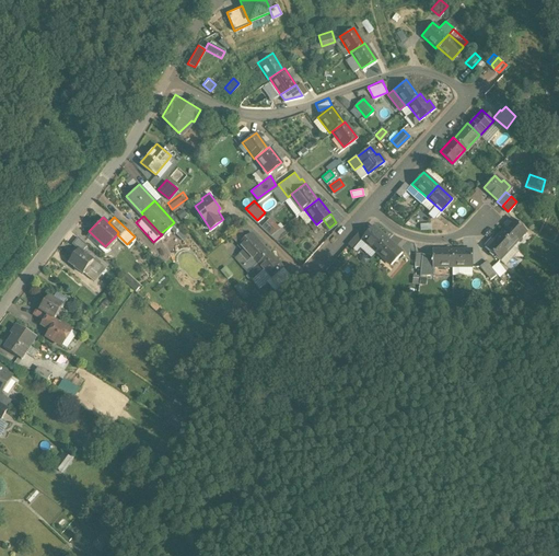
[(268,217),(261,223),(270,231),(277,226),(268,217)]
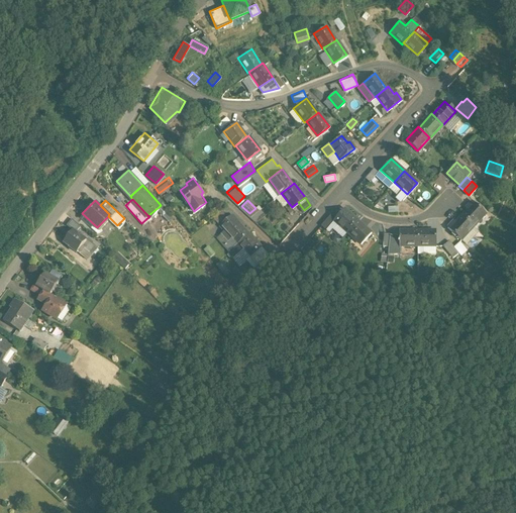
[(485,212),(472,200),(466,207),(468,208),(460,215),(473,225),(485,212)]
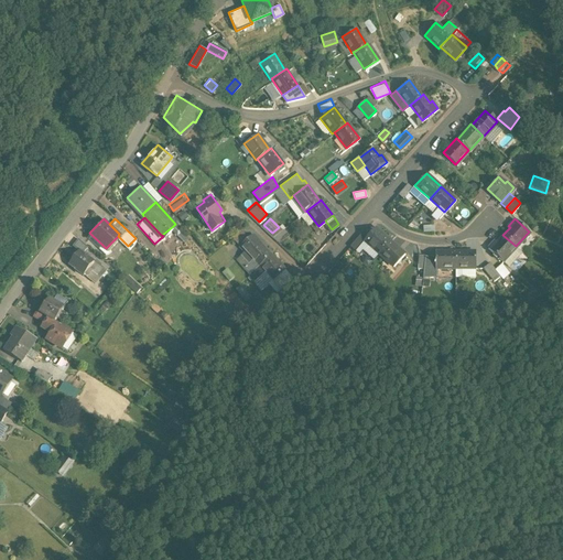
[(320,228),(314,221),(310,224),(316,232),(320,228)]
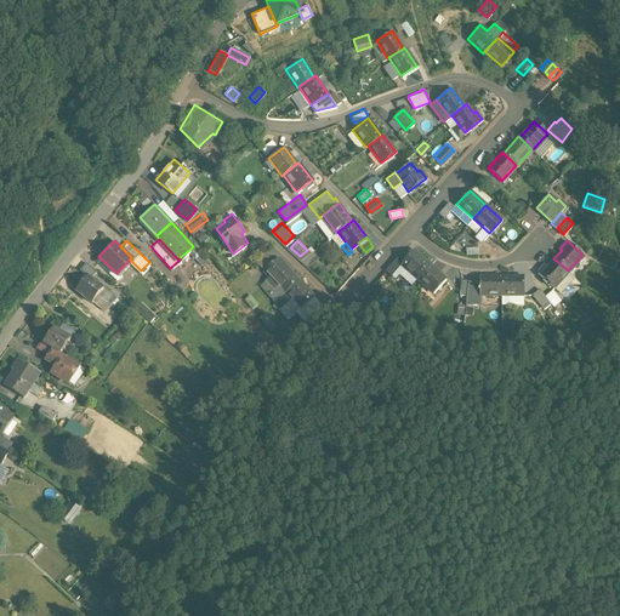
[(313,250),(300,260),(303,264),(317,256),(313,250)]
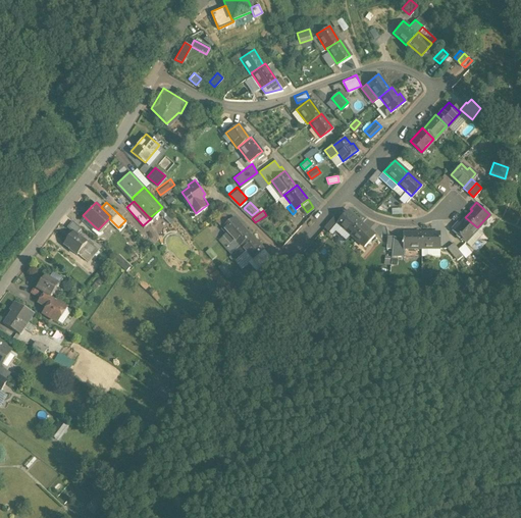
[(361,222),(347,210),(336,222),(350,235),(361,222)]
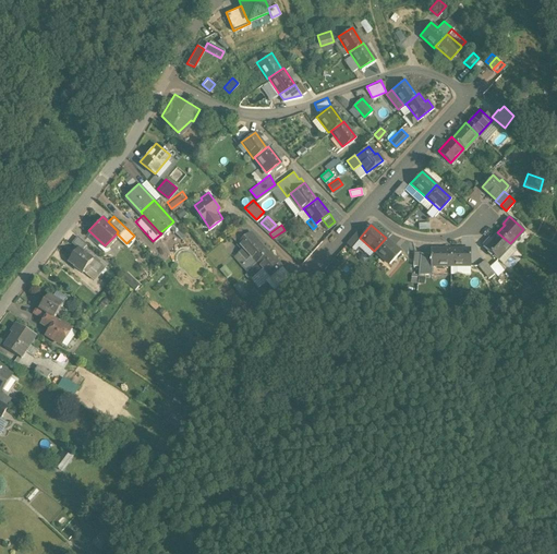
[(233,238),(242,231),(239,227),(230,233),(233,238)]
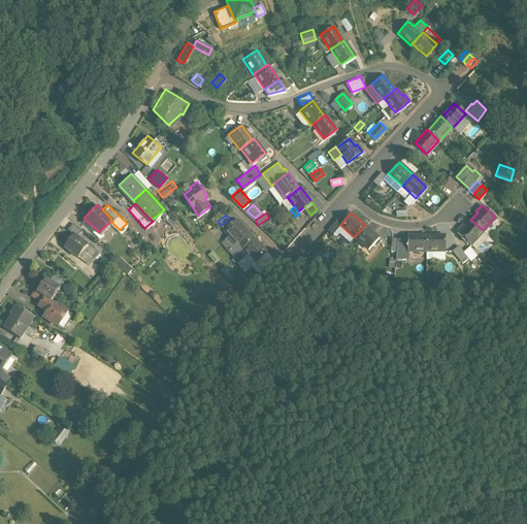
[(224,229),(229,234),(241,224),(236,218),(224,229)]
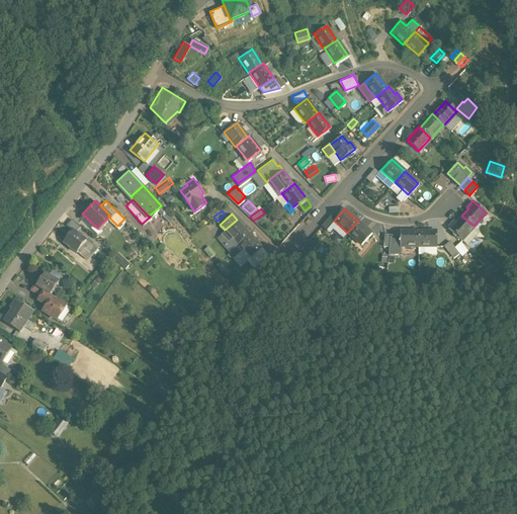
[(79,224),(71,216),(65,222),(71,227),(75,230),(79,224)]
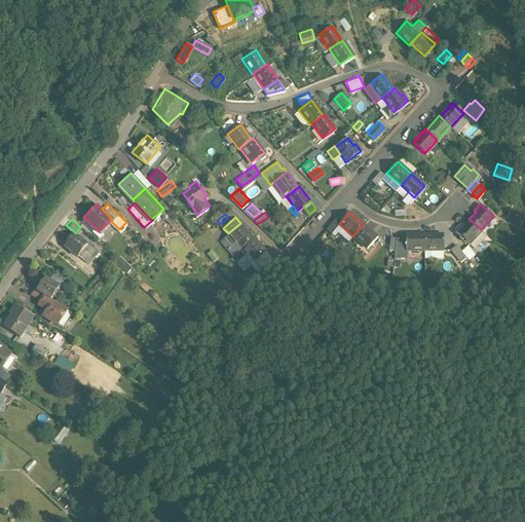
[(481,229),(469,219),(463,225),(461,224),(454,230),(456,232),(469,244),(481,229)]
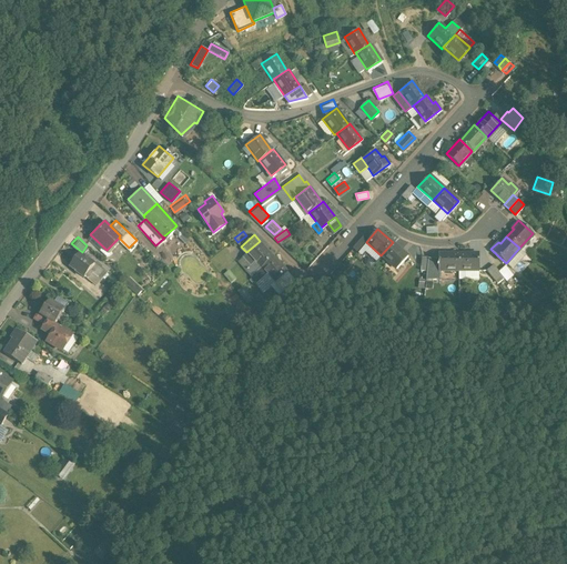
[(273,255),(260,241),(246,252),(260,268),(261,267),(273,255)]
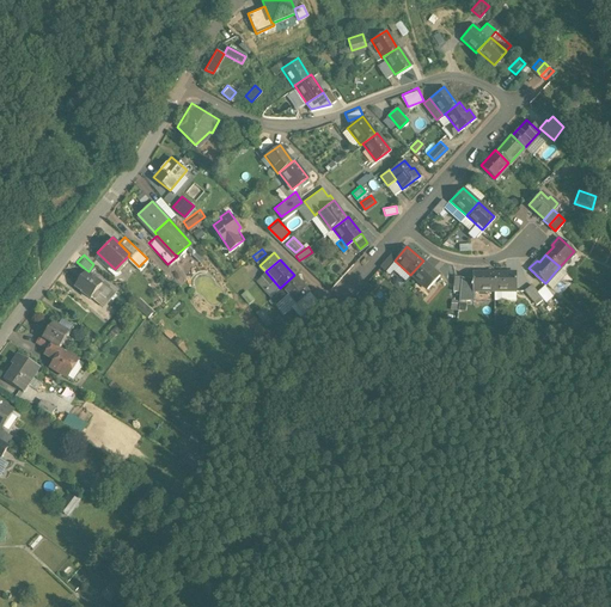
[(423,261),(410,275),(427,289),(439,275),(423,261)]
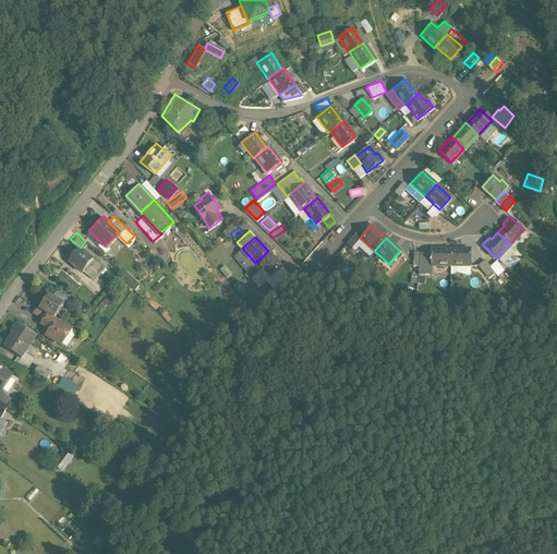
[(76,244),(67,256),(73,262),(81,268),(86,262),(92,256),(81,248),(76,244)]
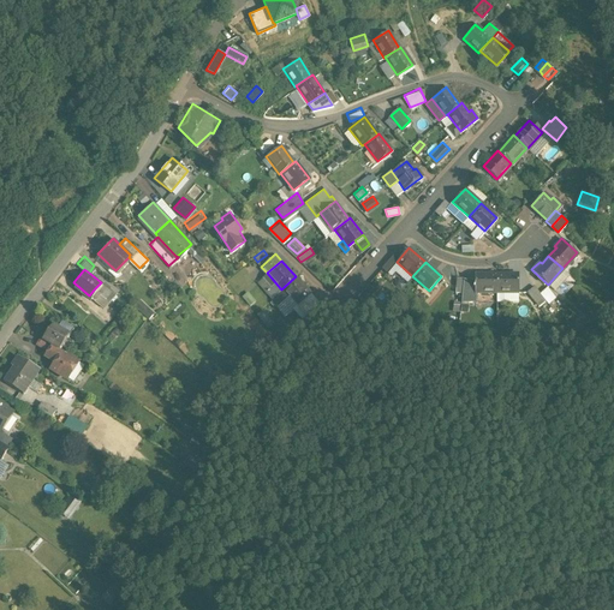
[(496,274),(475,274),(475,280),(475,293),(496,292),(496,274)]
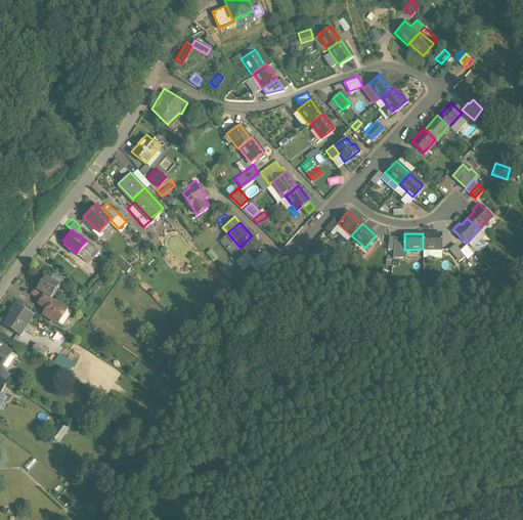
[(441,249),(441,233),(423,233),(423,249),(441,249)]
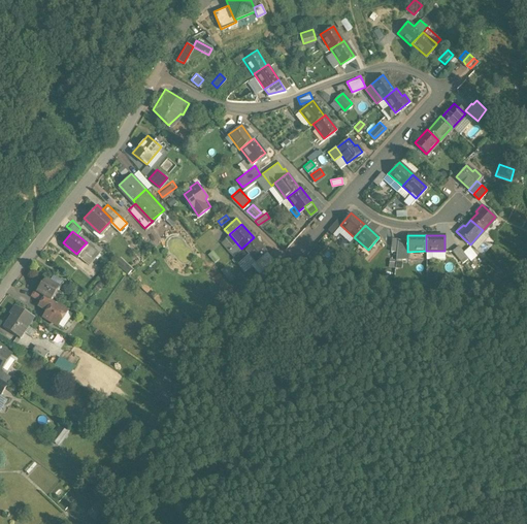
[(266,251),(254,237),(242,248),(255,262),(266,251)]
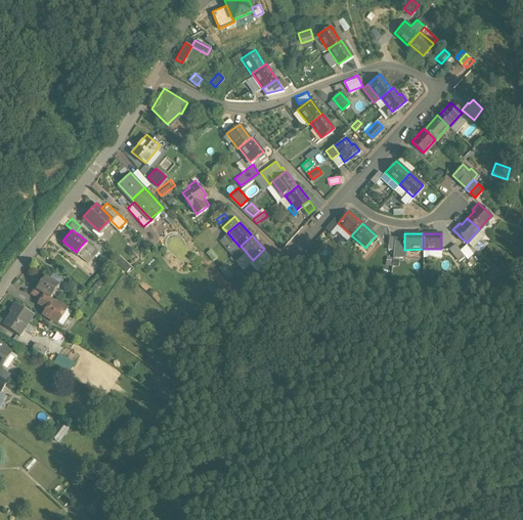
[(394,239),(393,250),(393,257),(404,257),(404,250),(404,239),(394,239)]
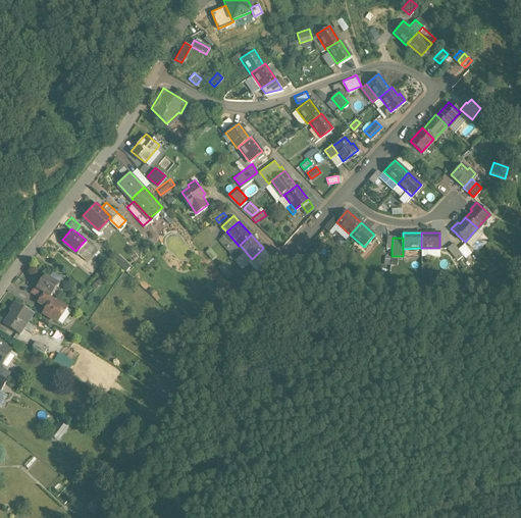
[(86,240),(81,245),(89,251),(93,246),(86,240)]
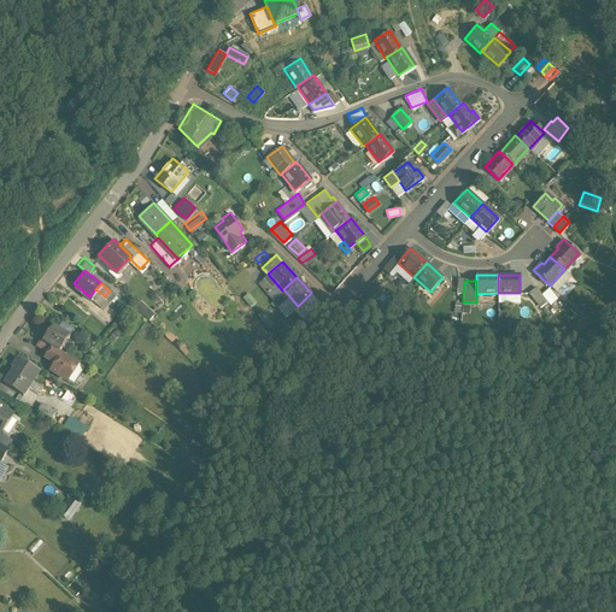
[(540,306),(547,301),(541,294),(535,287),(528,292),(540,306)]
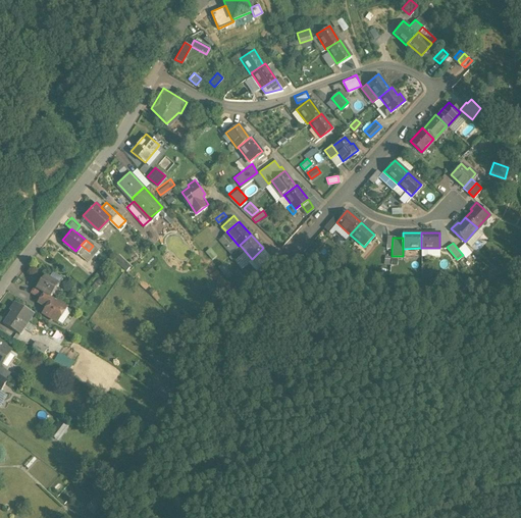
[(464,244),(458,249),(463,255),(464,257),(470,252),(464,244)]
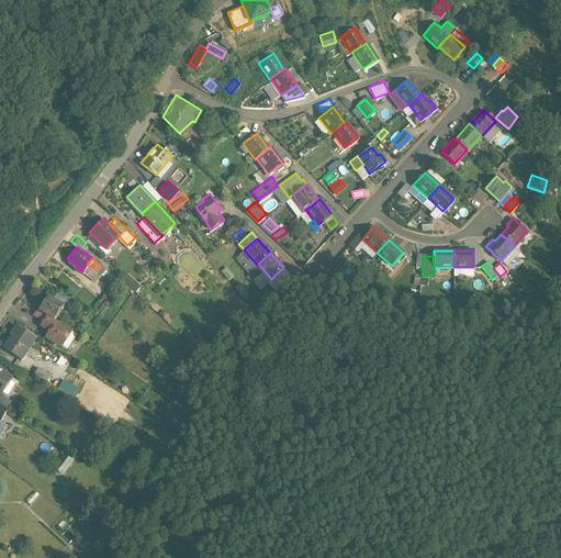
[(126,271),(122,276),(128,282),(133,278),(126,271)]
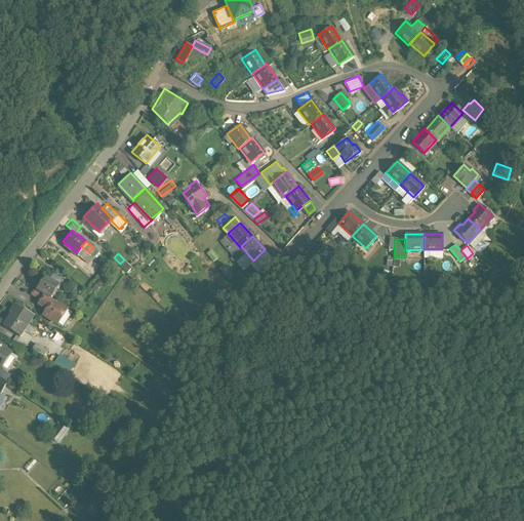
[(233,272),(224,264),(219,268),(229,276),(233,272)]
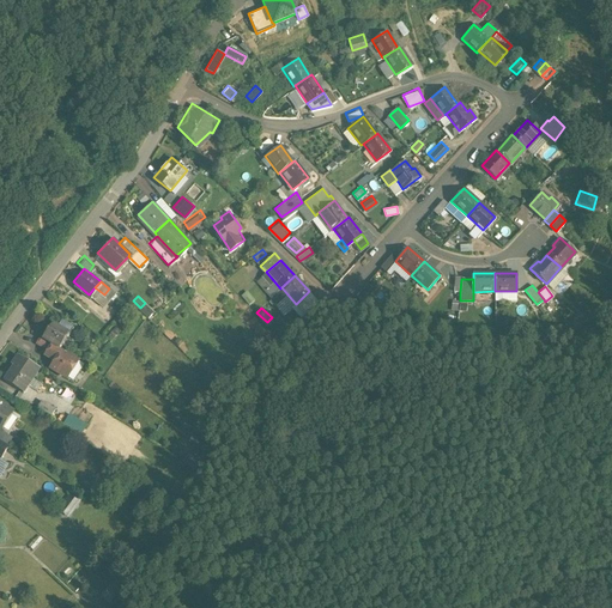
[(52,318),(42,333),(52,340),(58,344),(67,329),(52,318)]
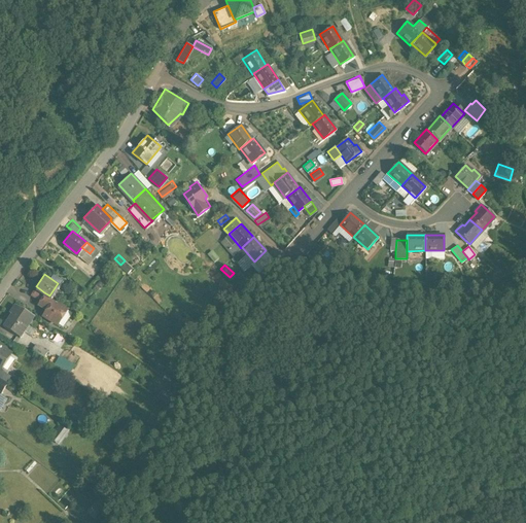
[(58,283),(49,295),(66,307),(74,294),(58,283)]
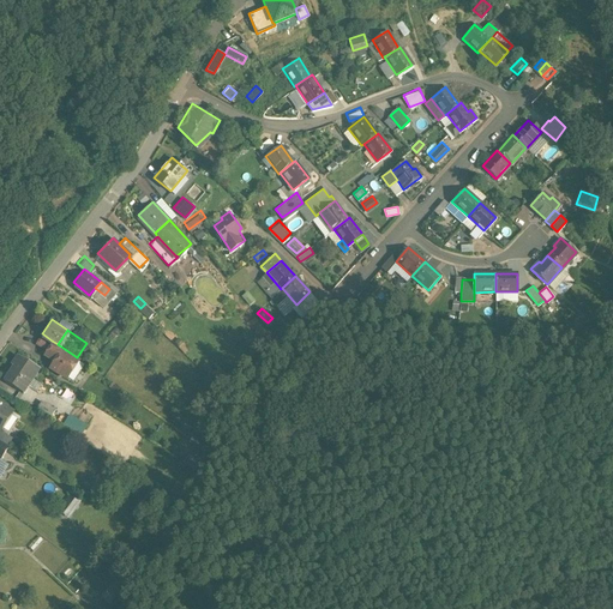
[(42,333),(41,332),(36,338),(47,347),(52,341),(42,333)]
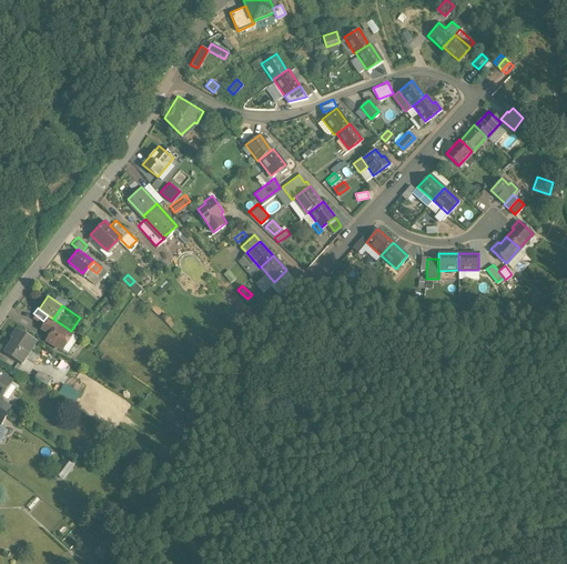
[(53,319),(48,315),(43,321),(41,324),(49,329),(48,330),(49,331),(49,332),(47,336),(61,346),(72,331),(71,331),(53,319)]
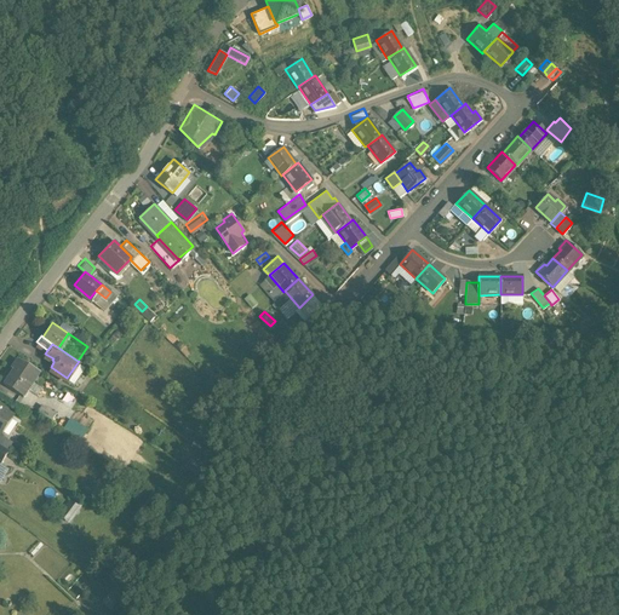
[(39,367),(17,354),(10,363),(13,365),(3,380),(22,392),(39,367)]
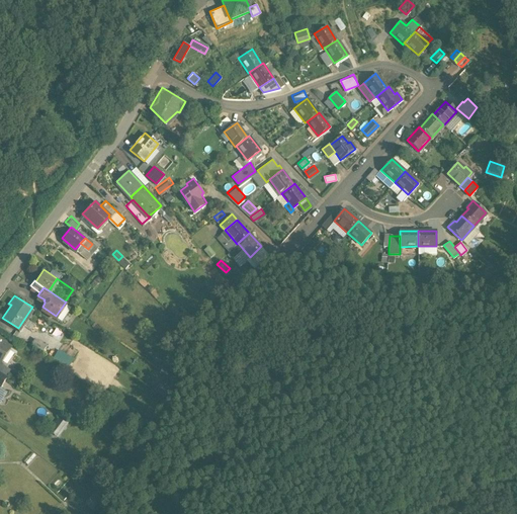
[(177,316),(184,321),(191,313),(184,308),(177,316)]
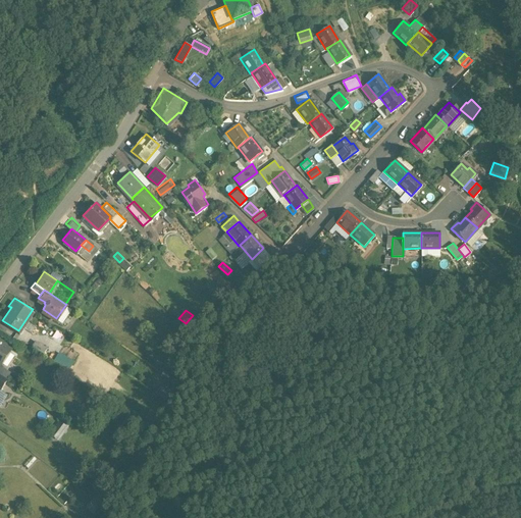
[(33,329),(36,324),(30,320),(25,325),(33,329)]
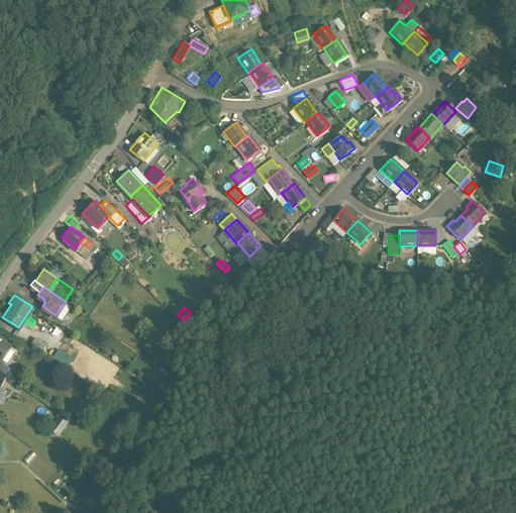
[(0,356),(9,343),(0,337),(0,356)]
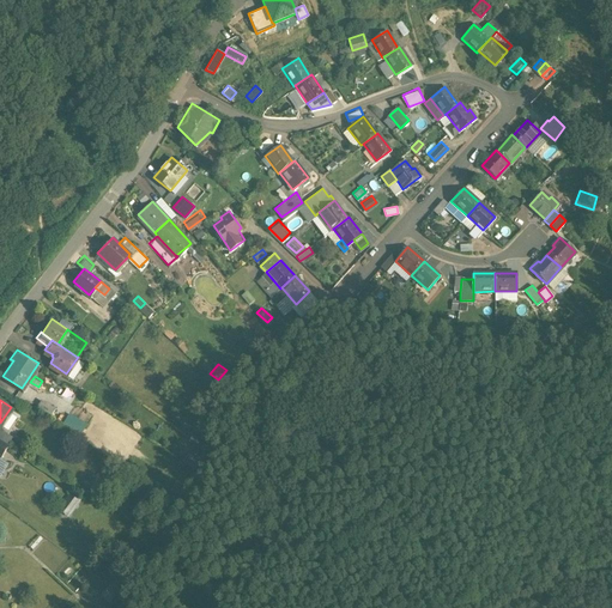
[(64,420),(82,431),(86,423),(70,412),(64,420)]
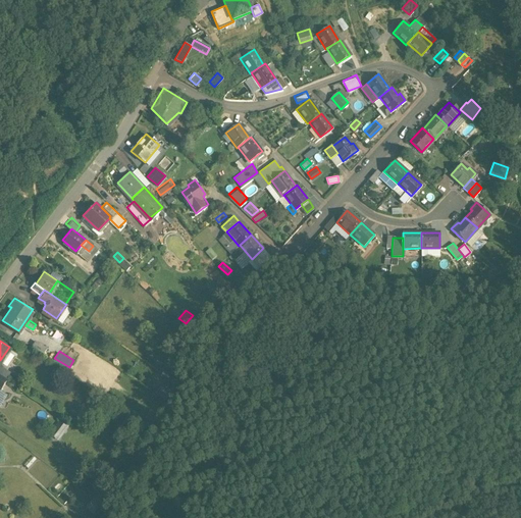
[(8,370),(0,364),(0,372),(4,375),(8,370)]
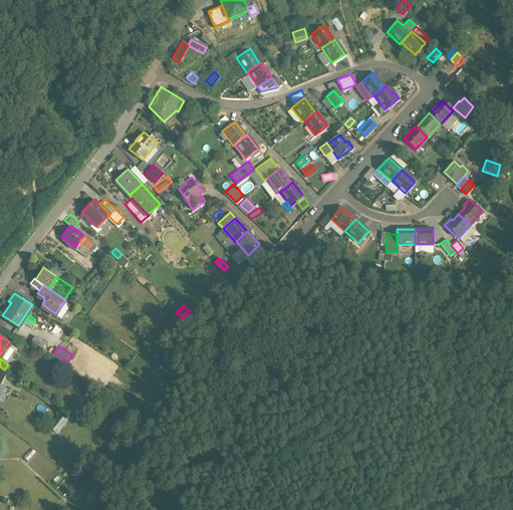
[(157,379),(154,388),(165,392),(168,384),(157,379)]
